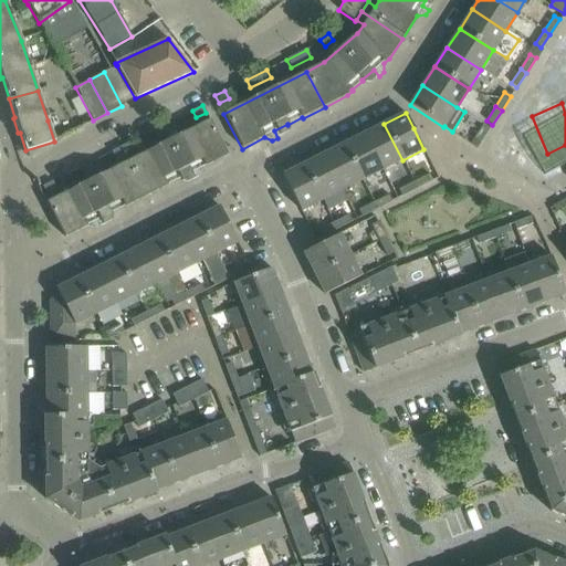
[(166,185),(194,170),(197,178),(202,175),(205,167),(227,156),(209,119),(128,160),(145,197),(167,186),(166,185)]
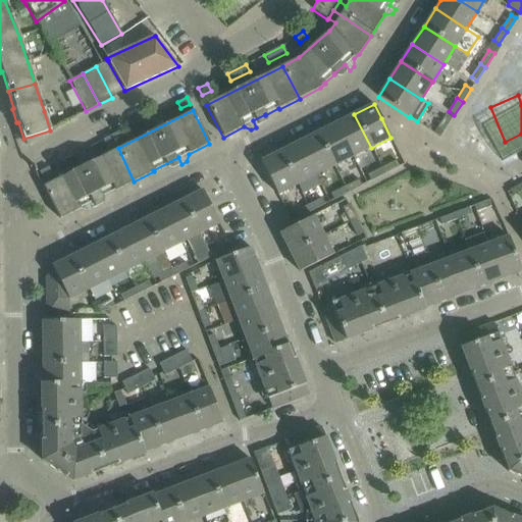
[(143,128),(161,118),(158,111),(140,121),(143,128)]
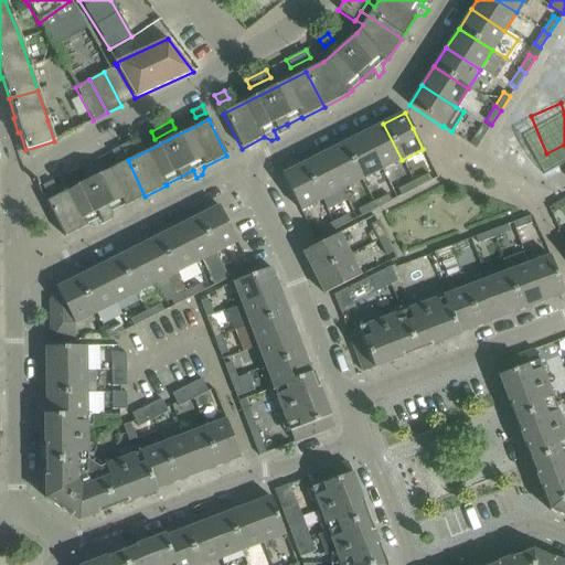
[(402,160),(383,124),(363,134),(382,170),(402,160)]
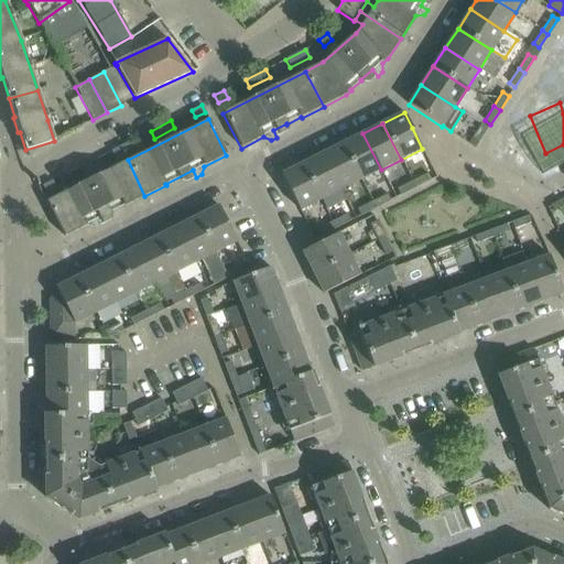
[(479,142),(488,128),(481,125),(473,139),(479,142)]
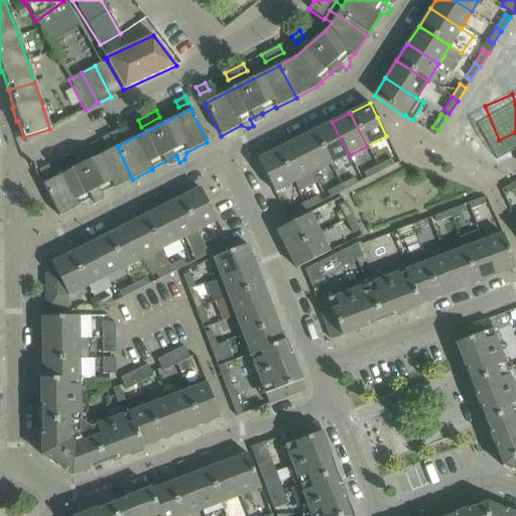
[(349,155),(332,122),(313,131),(331,164),(349,155)]
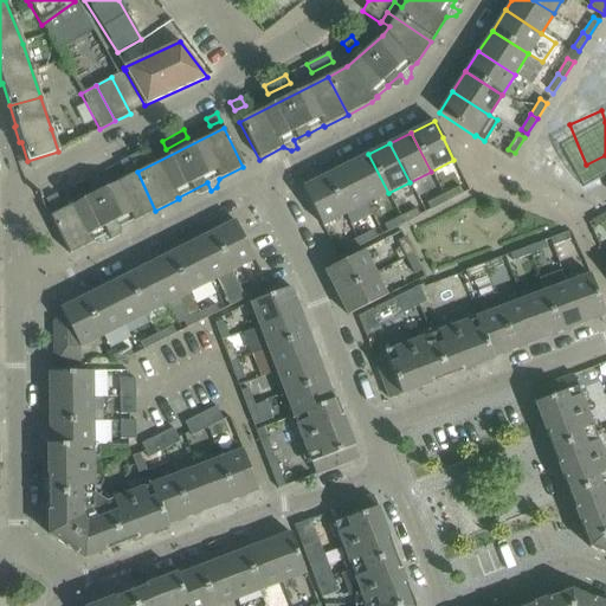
[(123,171),(143,160),(140,152),(118,162),(123,171)]
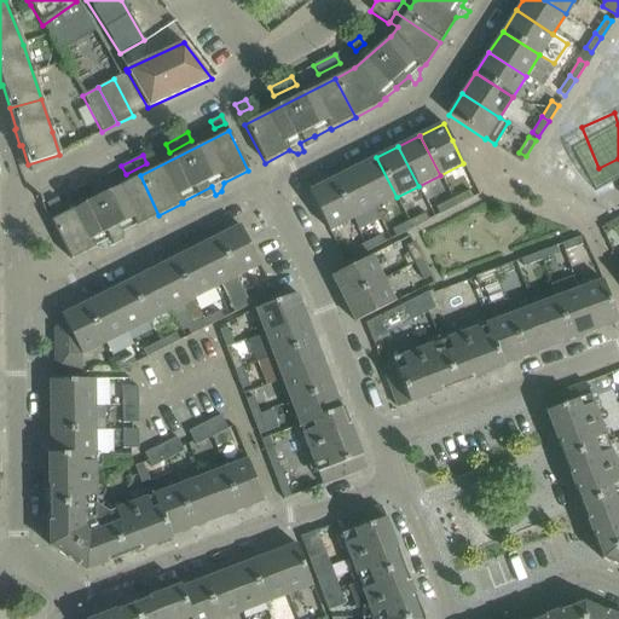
[(397,197),(376,157),(353,169),(374,209),(397,197)]
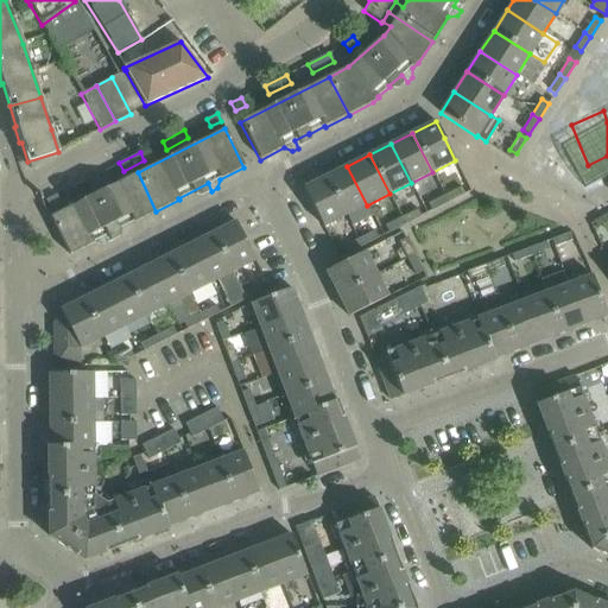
[(367,206),(347,166),(325,177),(346,216),(367,206)]
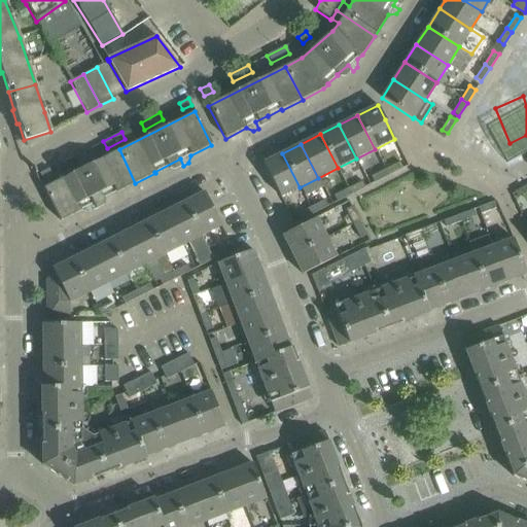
[(115,194),(135,183),(119,149),(43,188),(60,221),(79,211),(88,213),(93,211),(90,205),(102,199),(114,192),(115,194)]
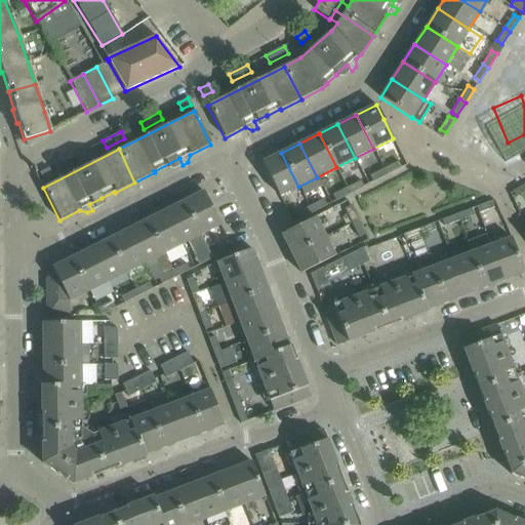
[(87,157),(84,151),(75,155),(78,162),(87,157)]
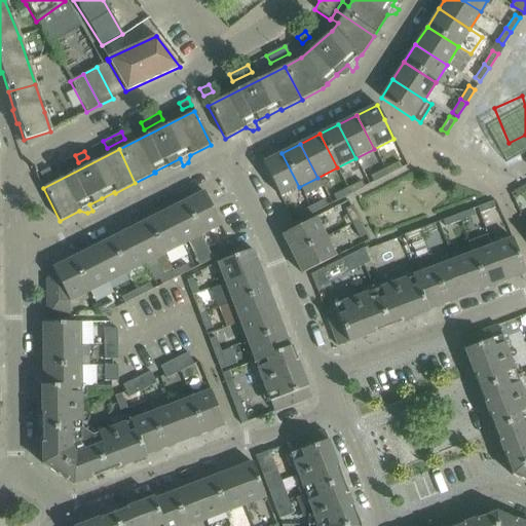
[(299,187),(282,153),(262,163),(279,196),(299,187)]
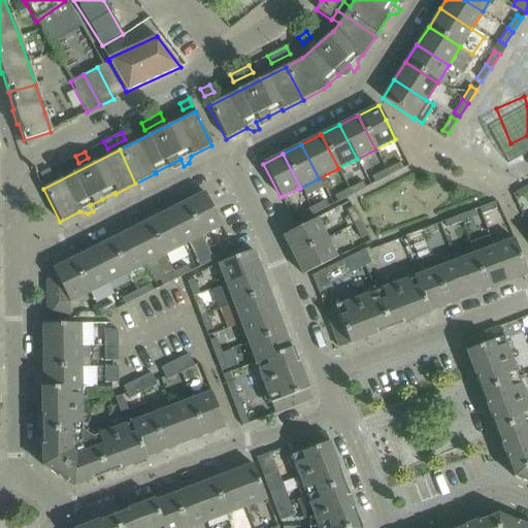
[(403,169),(400,163),(386,170),(389,176),(403,169)]
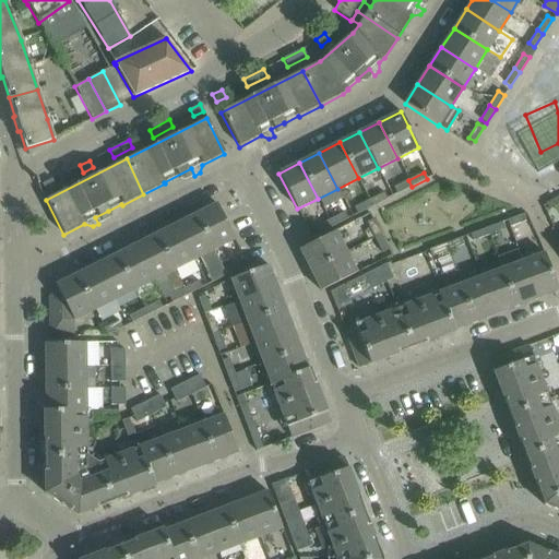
[(45,191),(55,186),(51,179),(40,183),(45,191)]
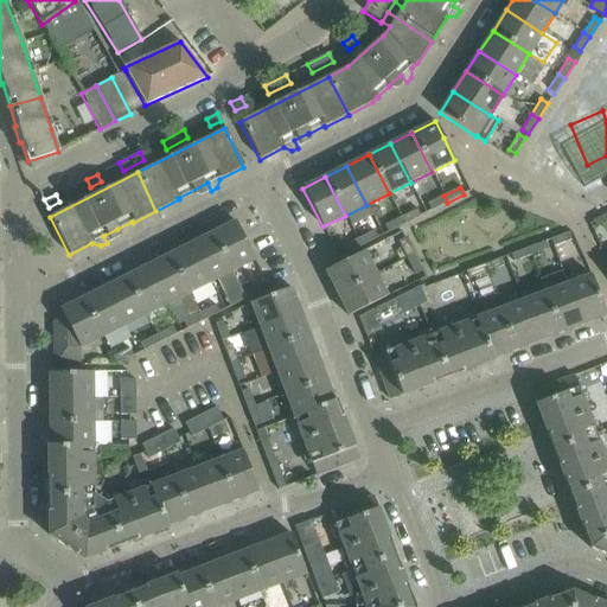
[(447,203),(443,196),(428,204),(432,211),(447,203)]
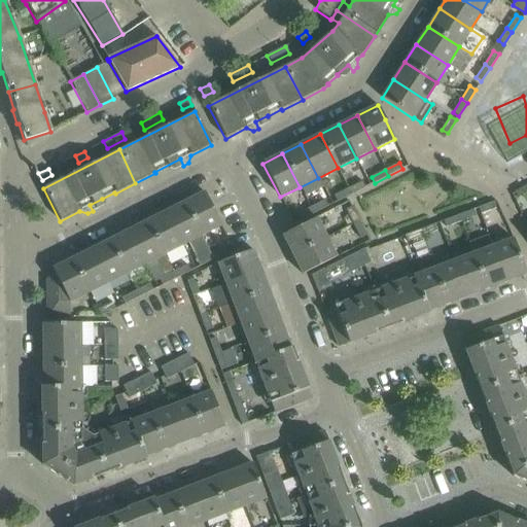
[(350,195),(365,187),(362,181),(347,188),(350,195)]
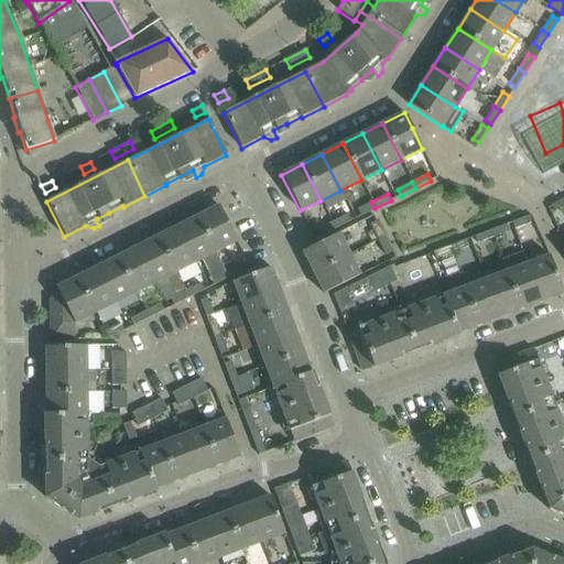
[(554,212),(563,206),(563,197),(551,205),(554,212)]
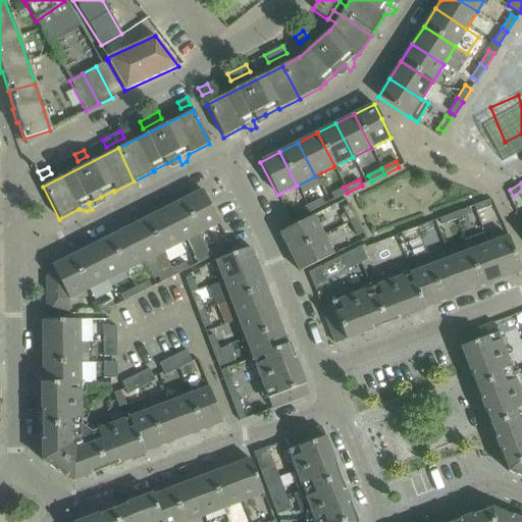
[(347,193),(344,187),(330,194),(333,200),(347,193)]
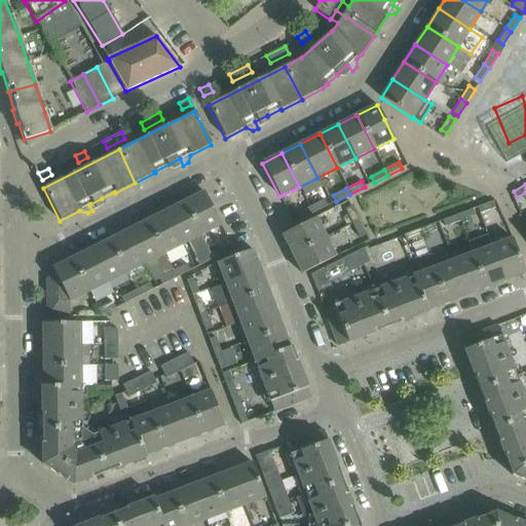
[(221,224),(204,192),(203,190),(184,200),(201,234),(221,224)]
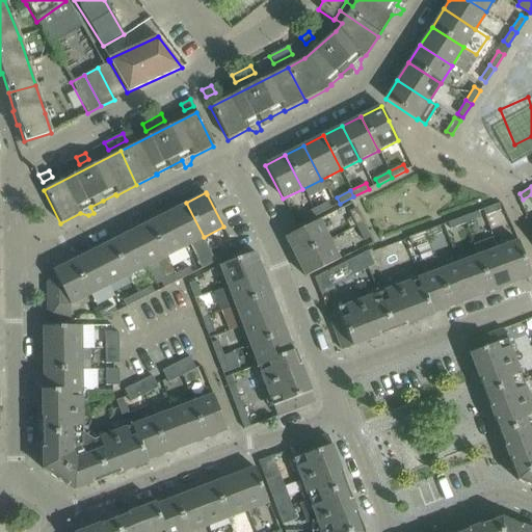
[(330,209),(327,202),(312,209),(316,216),(330,209)]
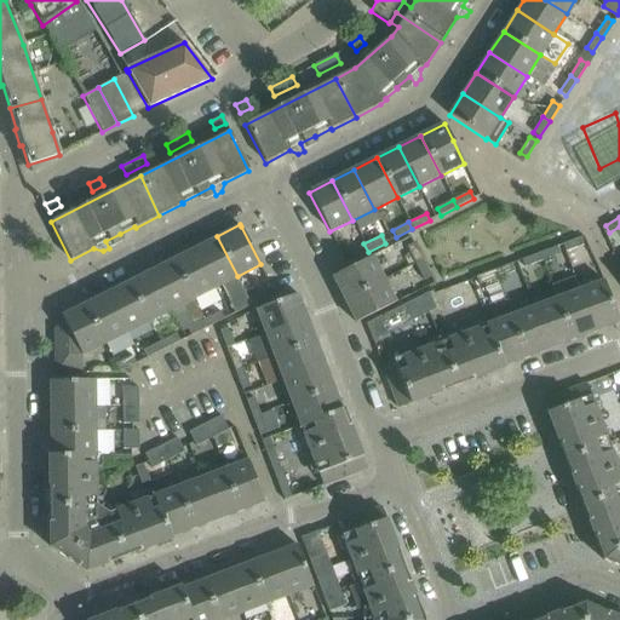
[(237,276),(217,236),(194,247),(214,287),(222,283),(229,298),(228,299),(234,313),(251,304),(247,297),(247,298),(236,276),(237,276)]
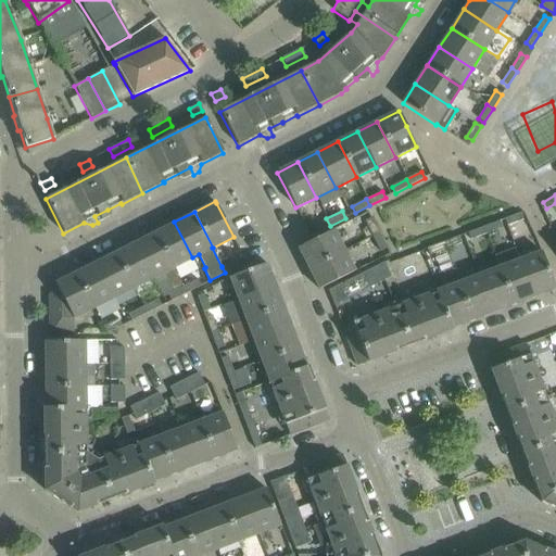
[(507,226),(523,219),(520,213),(504,219),(507,226)]
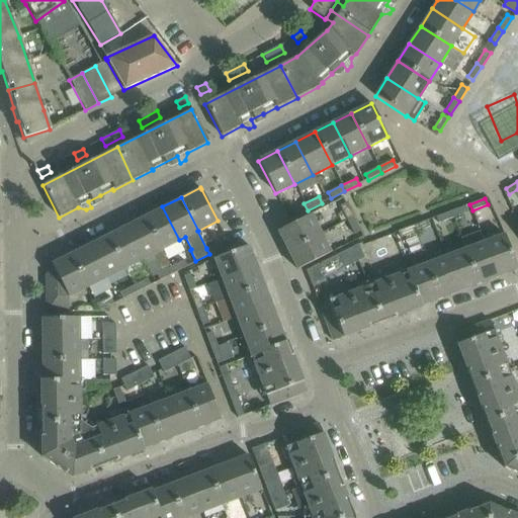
[(308,210),(304,203),(290,210),(293,218),(308,210)]
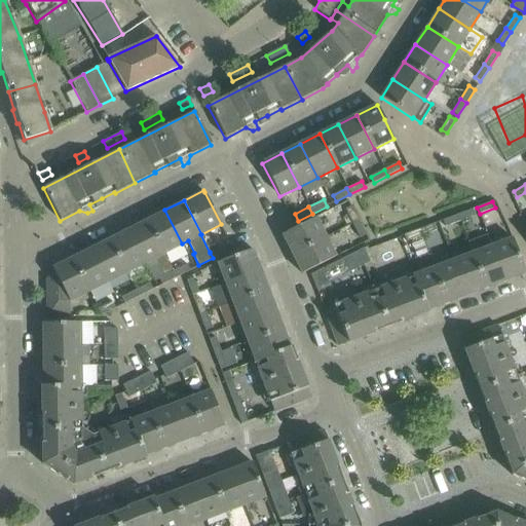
[(359,221),(351,207),(345,210),(352,224),(359,221)]
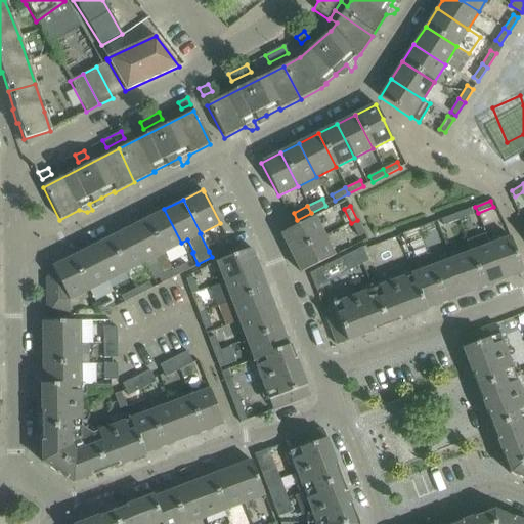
[(473,214),(471,208),(455,214),(457,220),(473,214)]
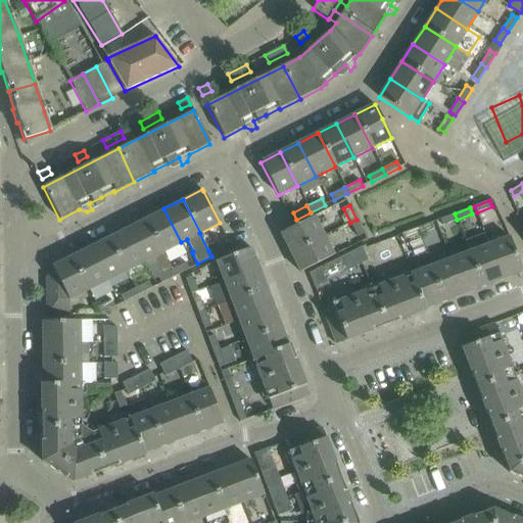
[(181,242),(163,208),(144,219),(161,252),(162,252),(181,242)]
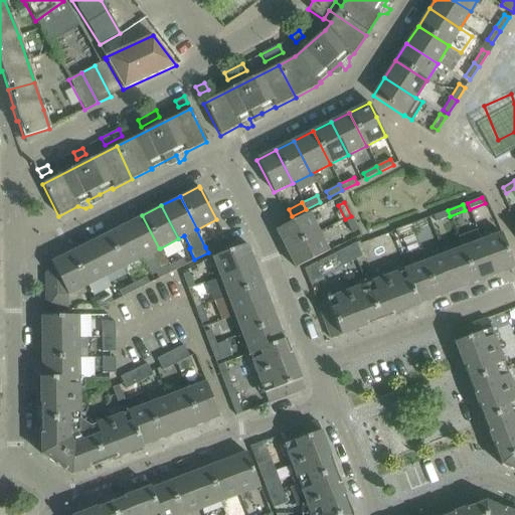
[(436,221),(450,216),(448,210),(434,215),(436,221)]
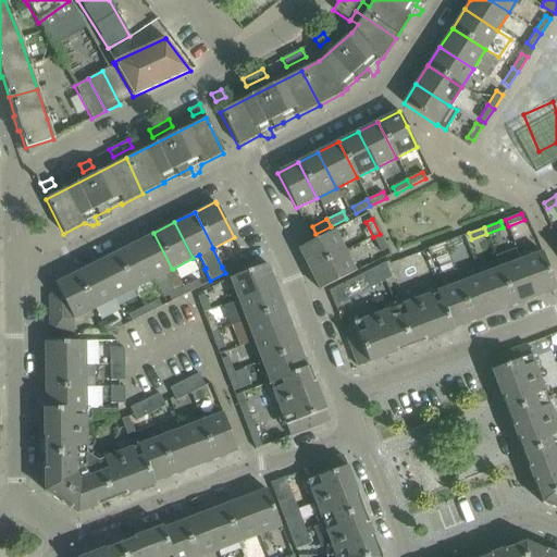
[(345,251),(334,231),(298,248),(309,269),(345,251)]
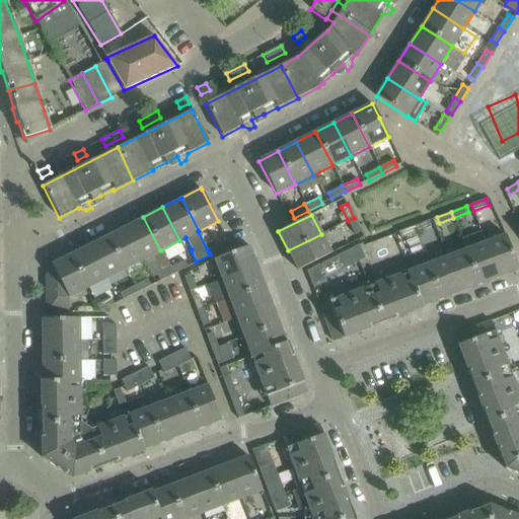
[(160,250),(143,217),(126,226),(143,260),(152,254),(161,272),(156,274),(159,280),(173,273),(170,267),(169,267),(161,250),(160,250)]
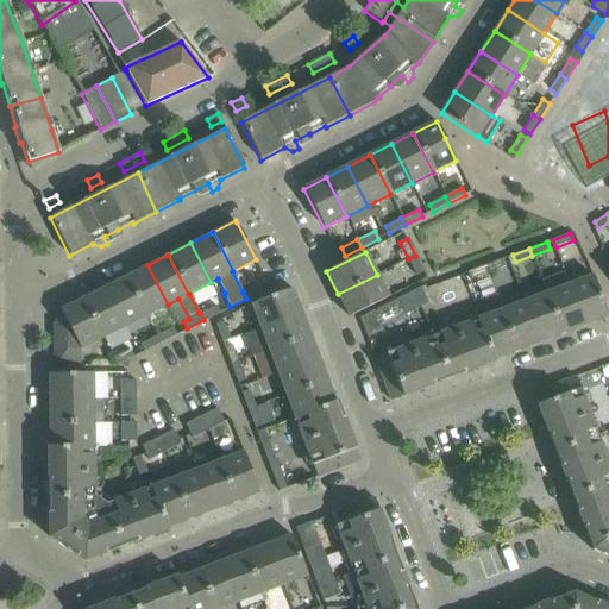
[(424,271),(415,256),(408,259),(416,275),(424,271)]
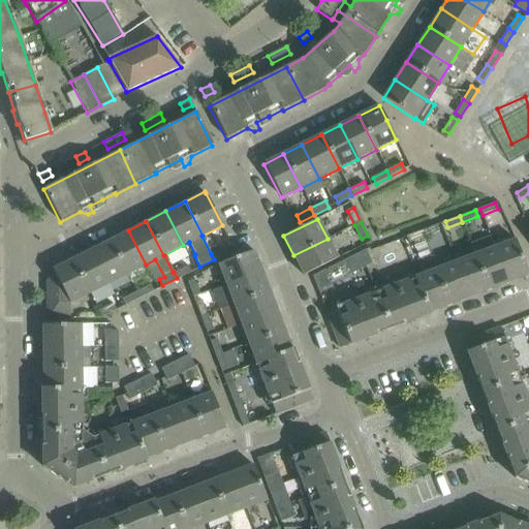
[(438,231),(436,225),(421,230),(423,237),(438,231)]
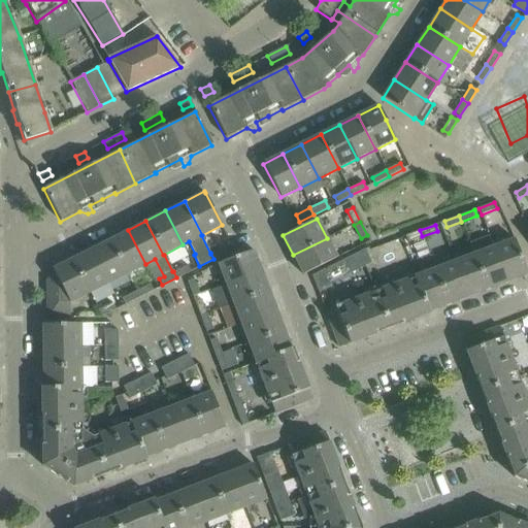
[(145,264),(128,230),(109,239),(126,273),(145,264)]
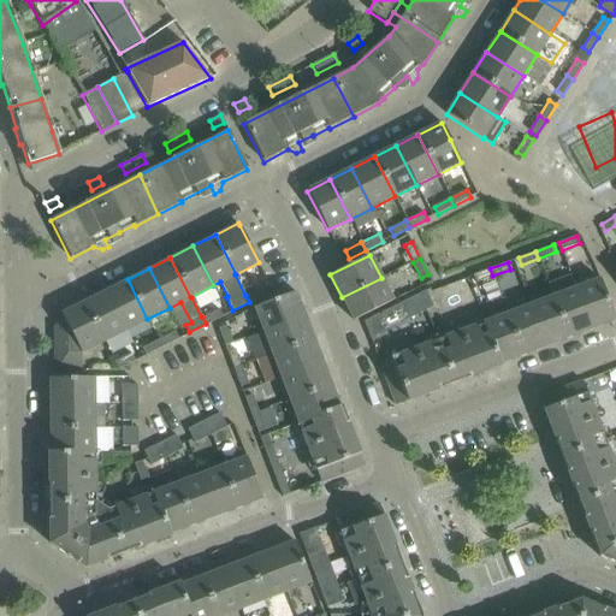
[(492,276),(490,268),(473,276),(475,283),(492,276)]
